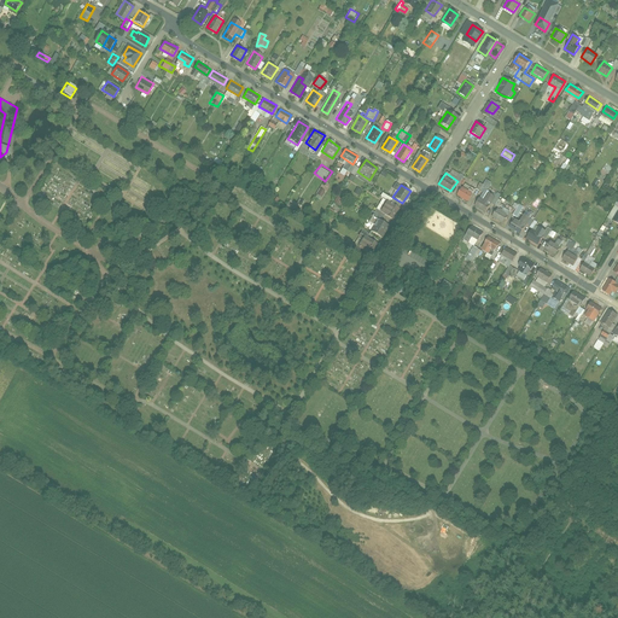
[(471,192),(462,186),(456,194),(466,200),(471,192)]
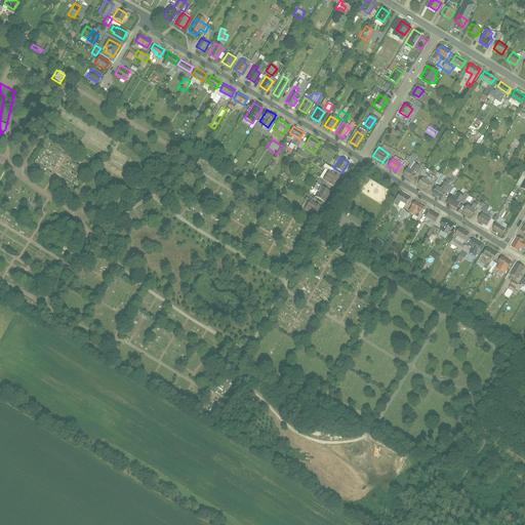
[(271,160),(267,168),(272,170),(276,162),(271,160)]
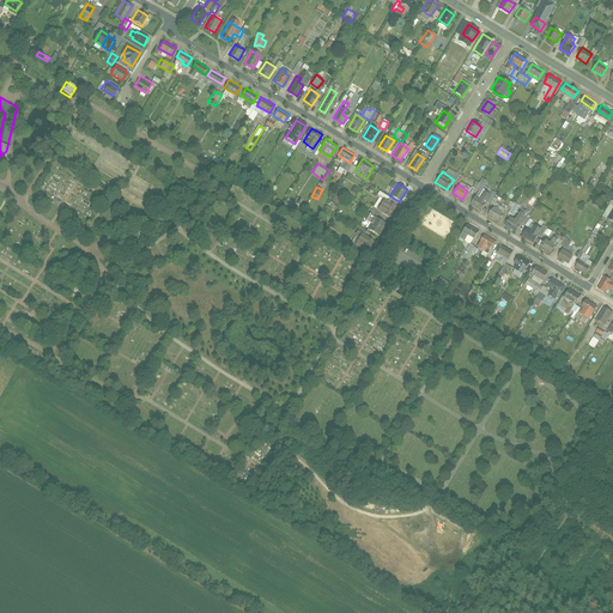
[(481,211),(486,201),(474,194),(469,204),(481,211)]
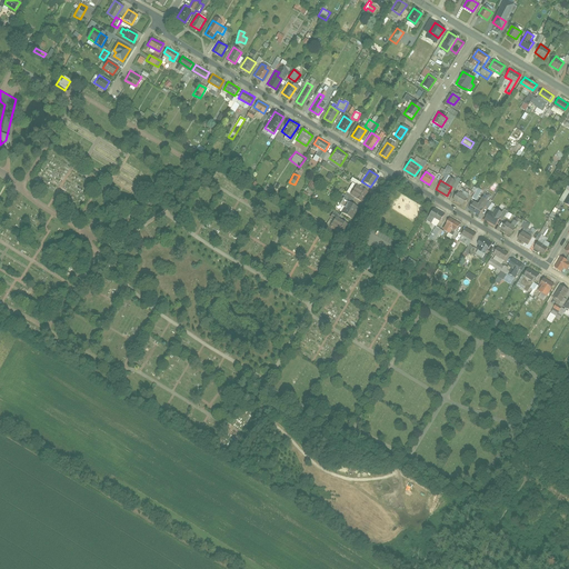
[(360,201),(367,192),(359,186),(352,195),(360,201)]
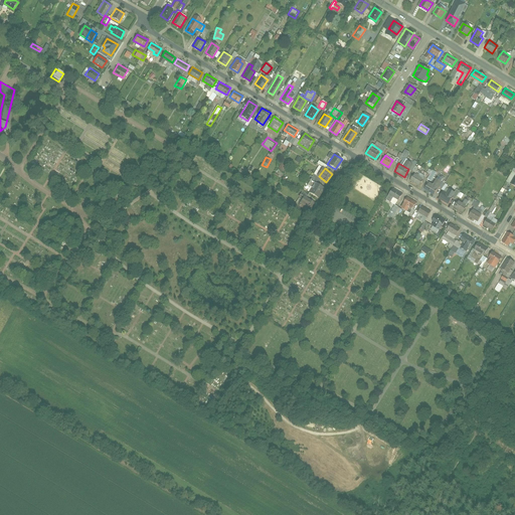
[(424,177),(414,171),(408,180),(419,186),(424,177)]
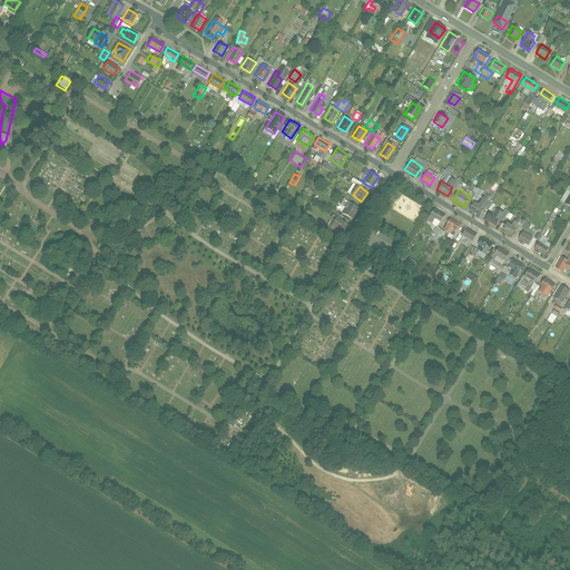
[(474,203),(470,210),(481,217),(490,202),(483,197),(479,205),(474,203)]
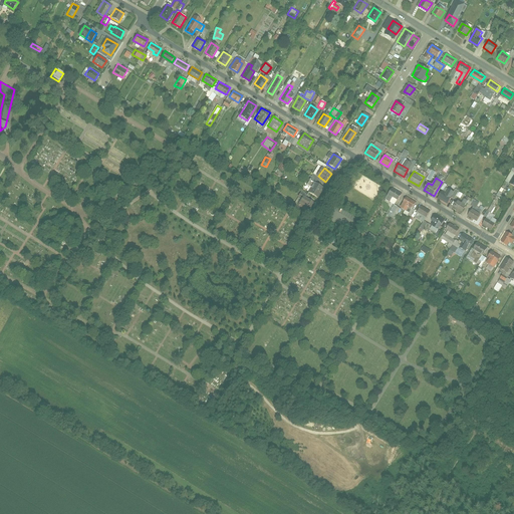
[(323,188),(316,183),(310,192),(317,197),(323,188)]
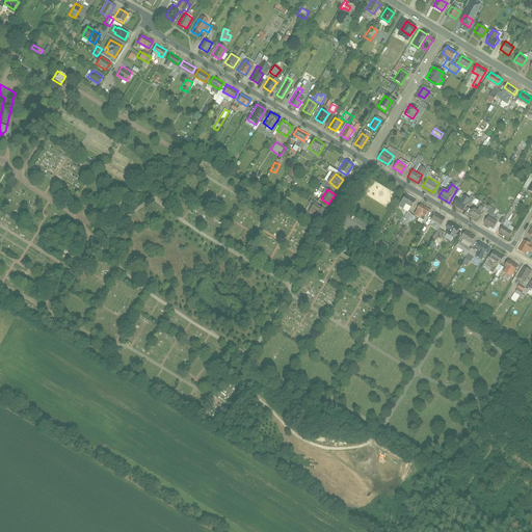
[(414,200),(403,193),(396,206),(400,208),(402,205),(408,209),(414,200)]
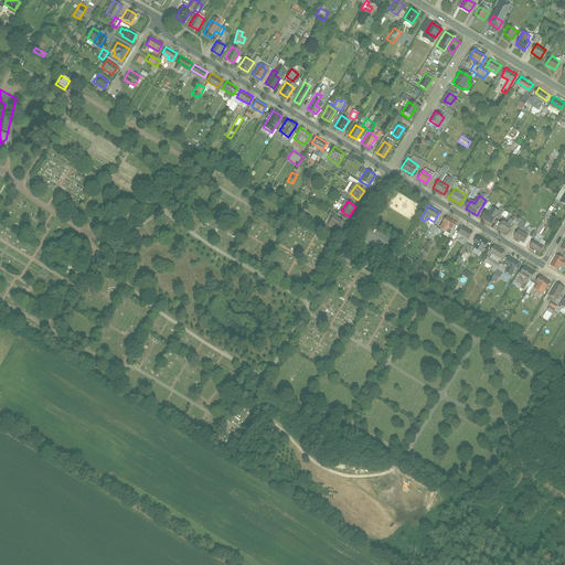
[(497,216),(486,210),(481,217),(492,224),(497,216)]
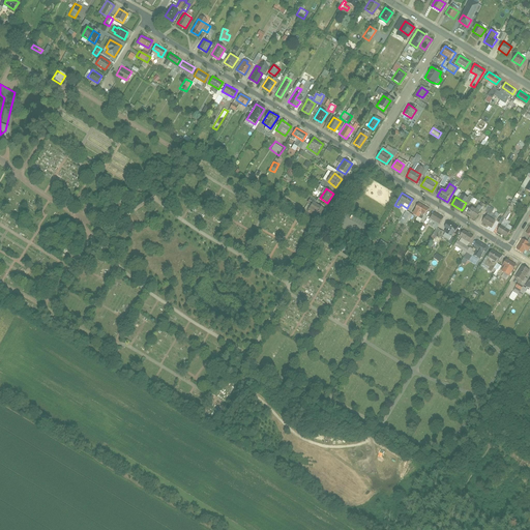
[(429,208),(418,202),(414,209),(424,215),(429,208)]
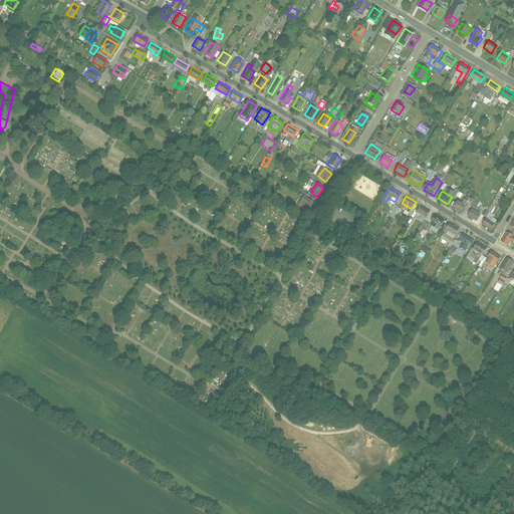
[(314,203),(307,198),(301,206),(308,211),(314,203)]
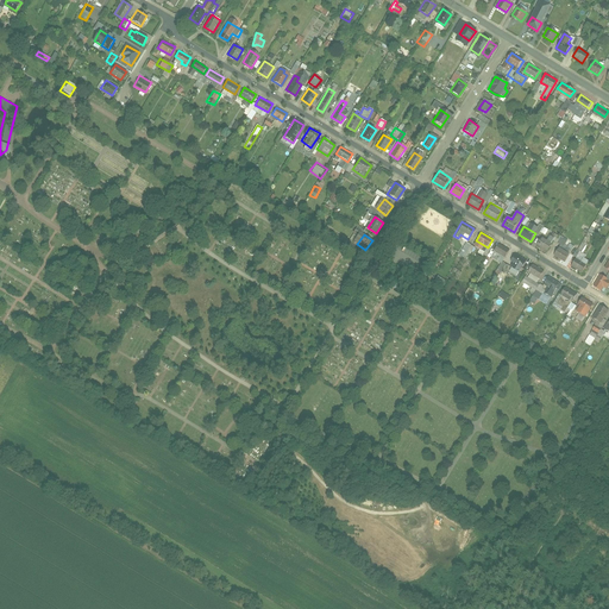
[(541,236),(535,244),(547,251),(552,244),(541,236)]
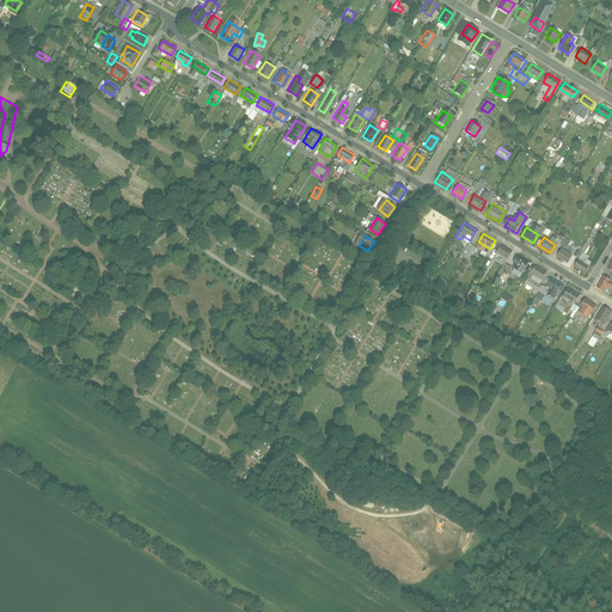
[(580,251),(585,254),(593,239),(588,237),(580,251)]
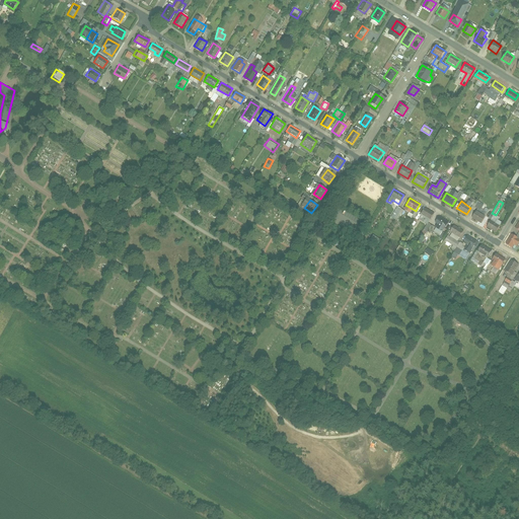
[(390,217),(397,221),(403,211),(396,207),(390,217)]
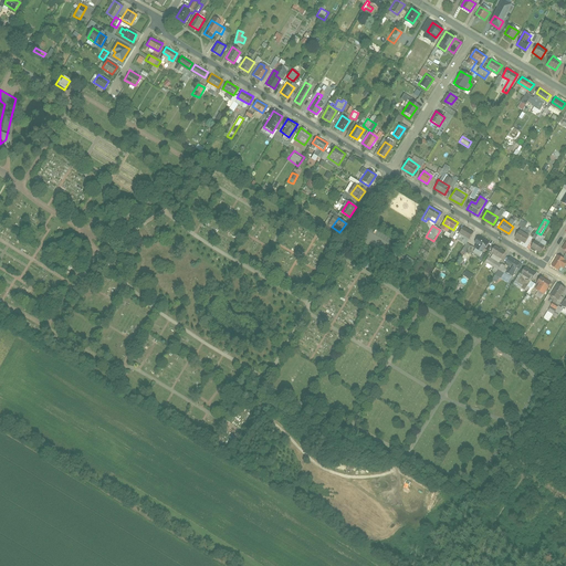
[(473,232),(463,226),(456,238),(465,244),(473,232)]
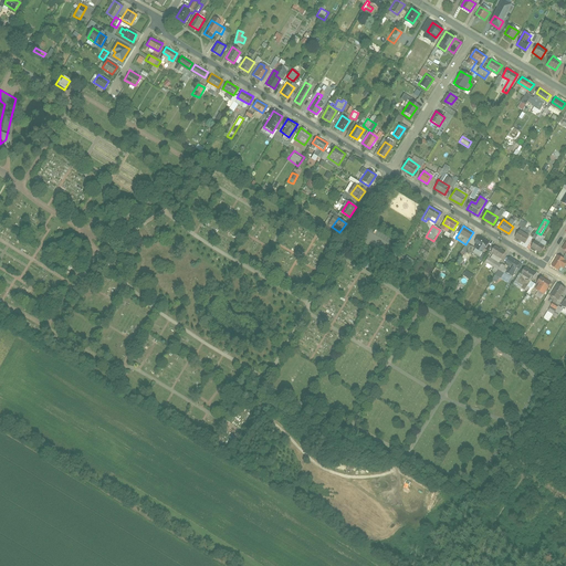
[(530,236),(519,230),(514,238),(525,243),(530,236)]
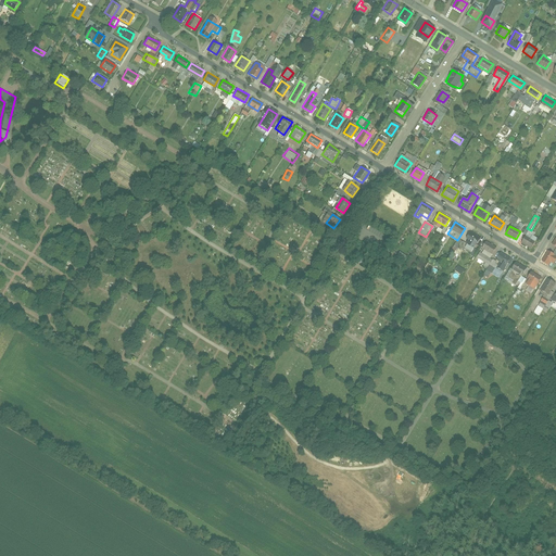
[(471,252),(480,238),(470,231),(464,241),(459,239),(450,255),(454,258),(462,245),(471,252)]
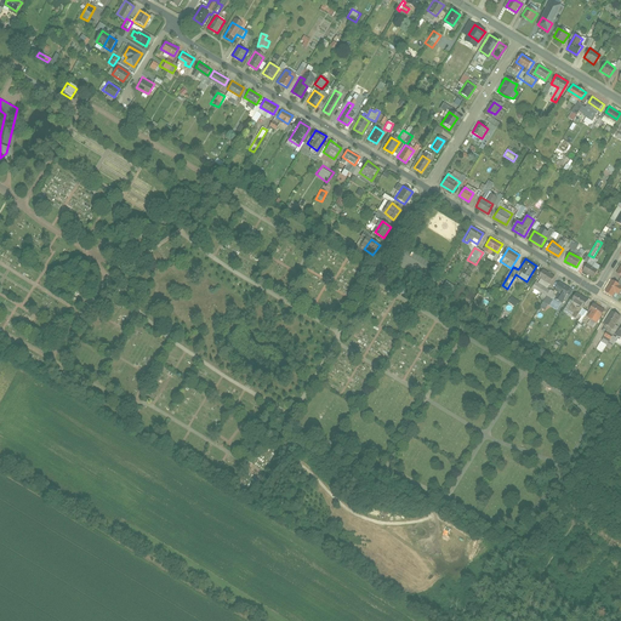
[(597,271),(587,263),(582,271),(592,278),(597,271)]
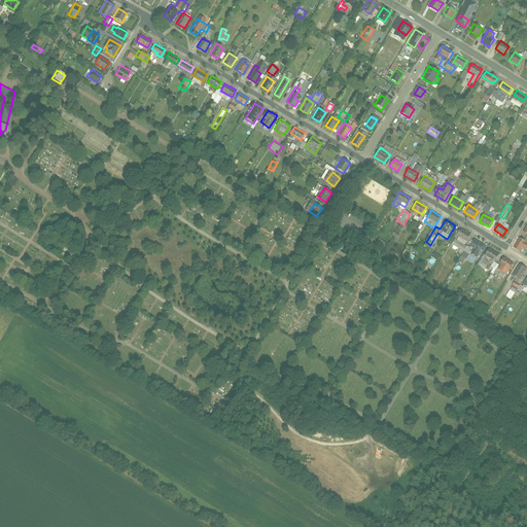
[(469,234),(458,226),(454,234),(465,241),(469,234)]
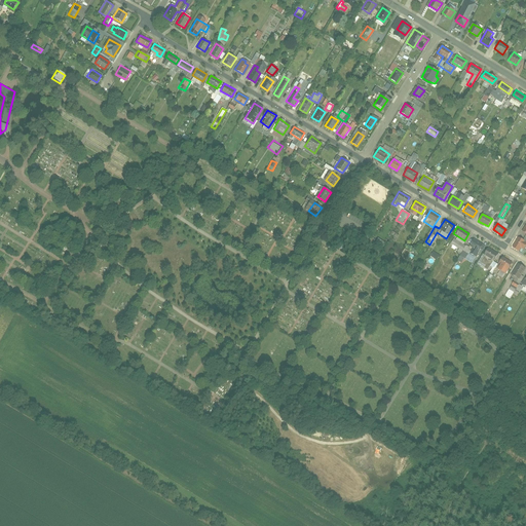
[(525,239),(518,234),(512,245),(520,250),(525,239)]
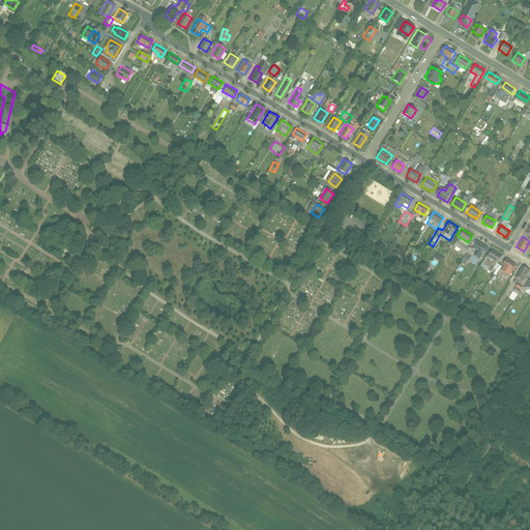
[(488,246),(476,239),(472,246),(477,249),(474,255),(480,258),(488,246)]
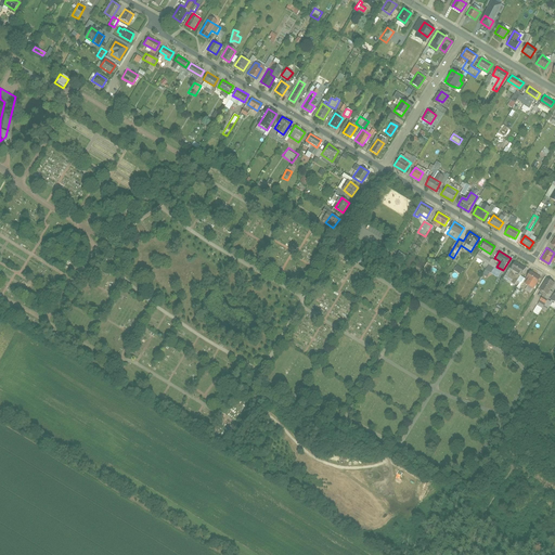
[(491,260),(479,254),(477,258),(489,266),(491,260)]
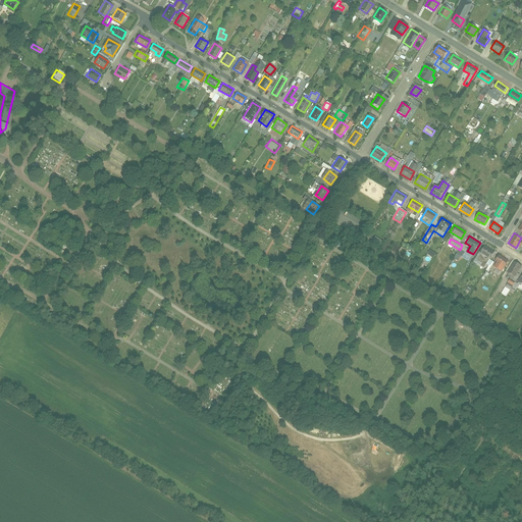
[(494,252),(483,245),(479,251),(490,258),(494,252)]
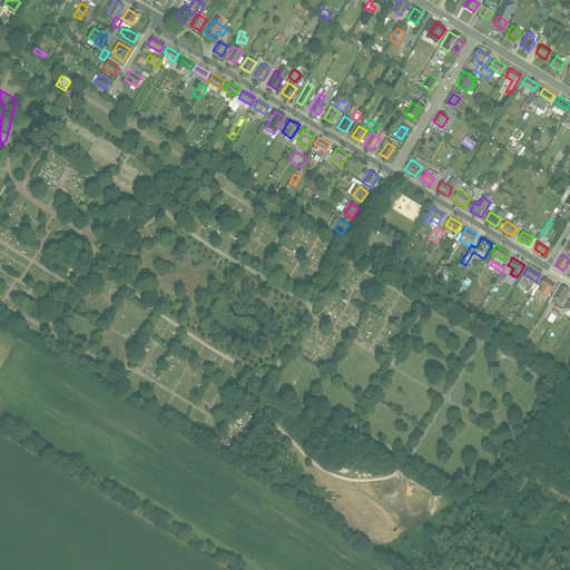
[(469,273),(465,278),(473,282),(475,276),(469,273)]
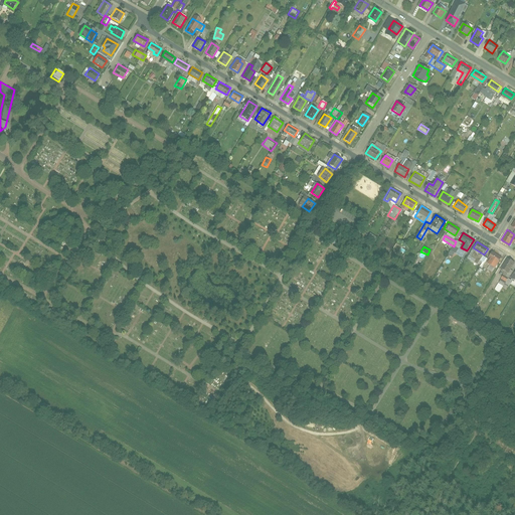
[(503,256),(491,249),(487,256),(499,264),(503,256)]
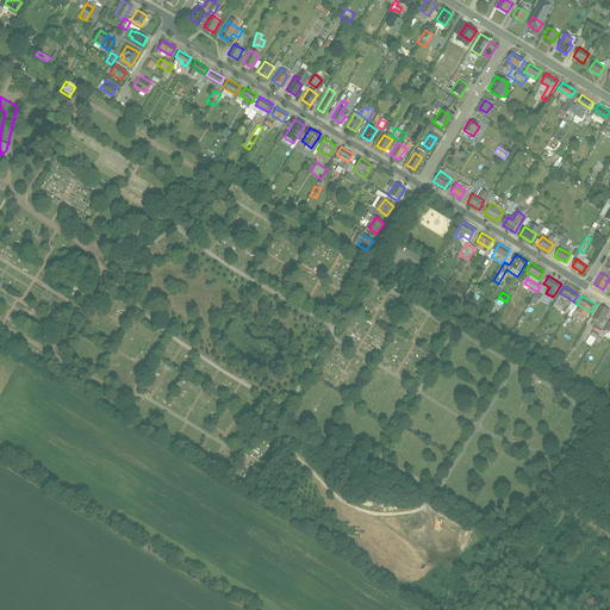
[(602,324),(609,311),(609,310),(602,305),(593,318),(602,324)]
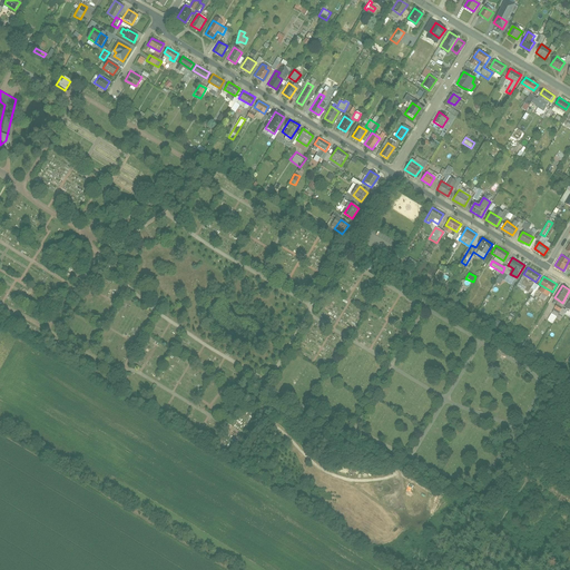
[(569,312),(556,304),(547,321),(552,324),(558,315),(561,317),(563,314),(569,317),(569,315),(569,312)]
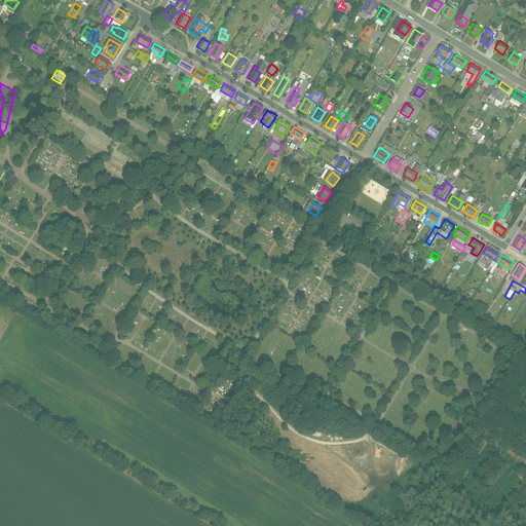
[(461,304),(463,298),(457,295),(454,301),(461,304)]
